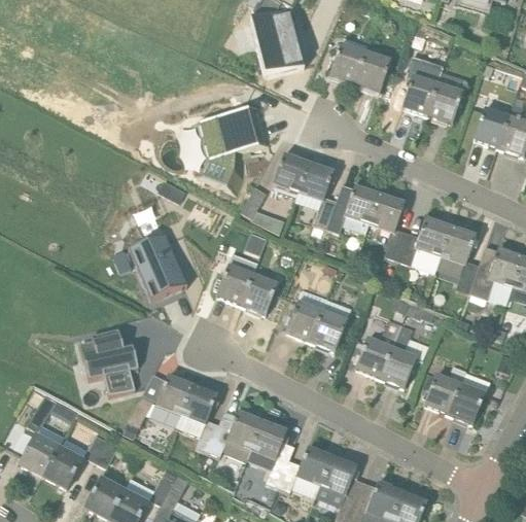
[(260,0),(250,21),(265,76),(305,66),(293,24),(300,8),(293,5),(295,0),(260,0)]
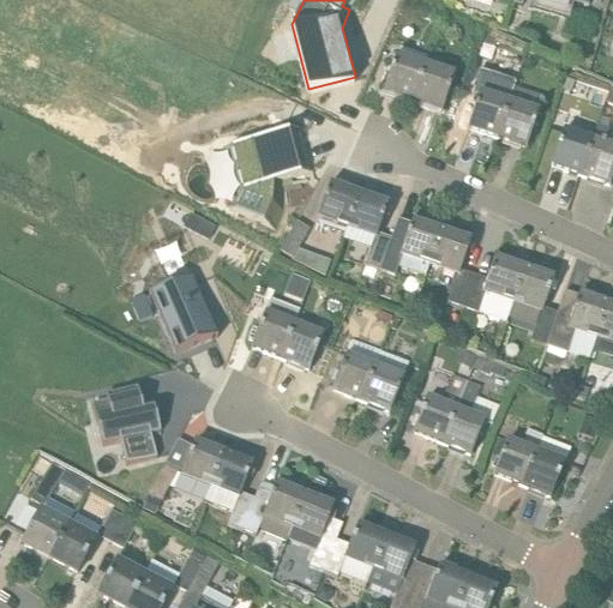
[(534,0),(533,2),(556,10),(559,0),(574,0),(578,0),(588,2),(589,0),(534,0)]
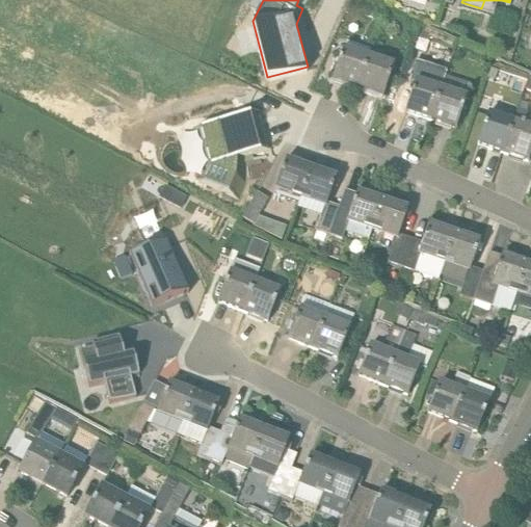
[(365,10),(365,11),(377,17),(377,16),(381,7),(369,2),(365,10)]
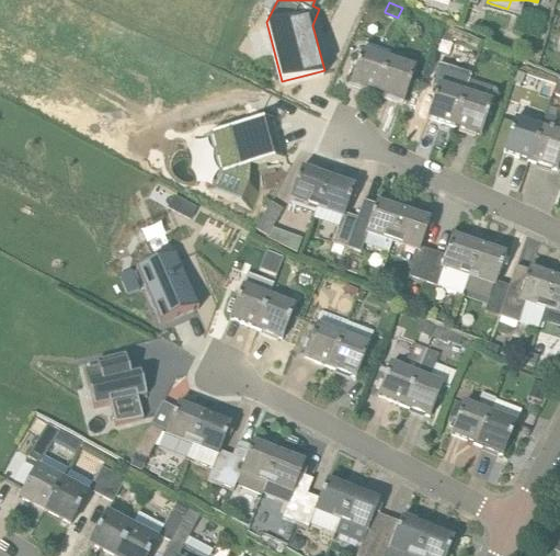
[(403,21),(402,22),(413,26),(415,19),(415,18),(406,14),(403,21)]
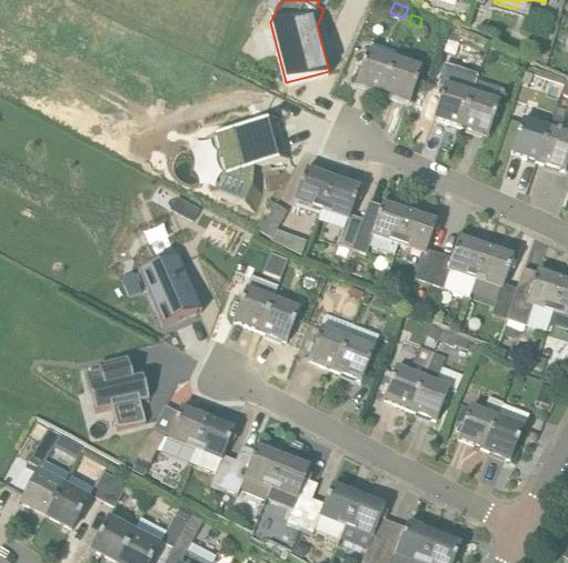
[(449,26),(447,33),(457,38),(460,30),(459,30),(449,26)]
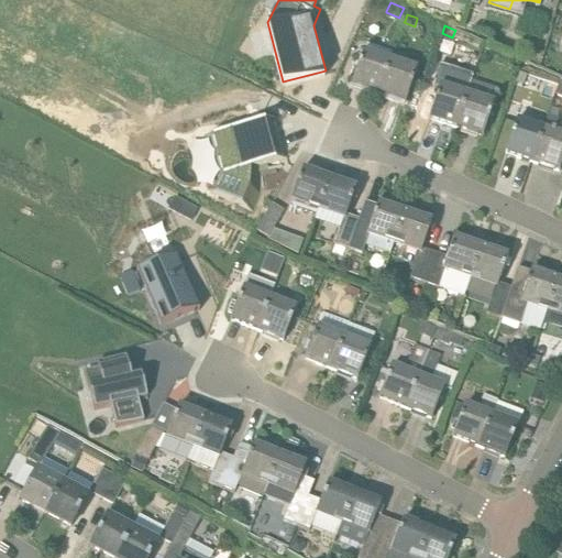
[(363,47),(353,79),(381,89),(392,57),(389,56),(363,47)]
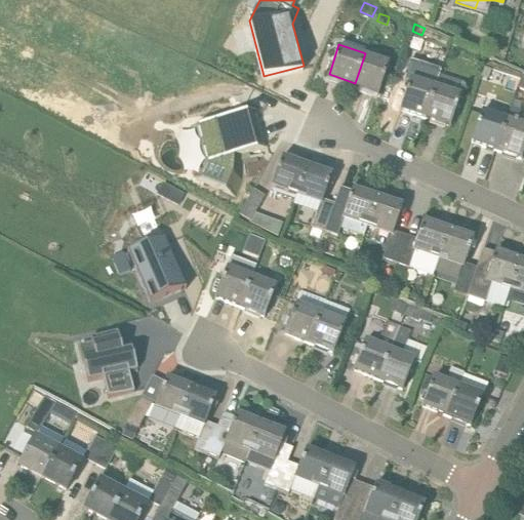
[(365,53),(355,83),(379,91),(389,61),(365,53)]
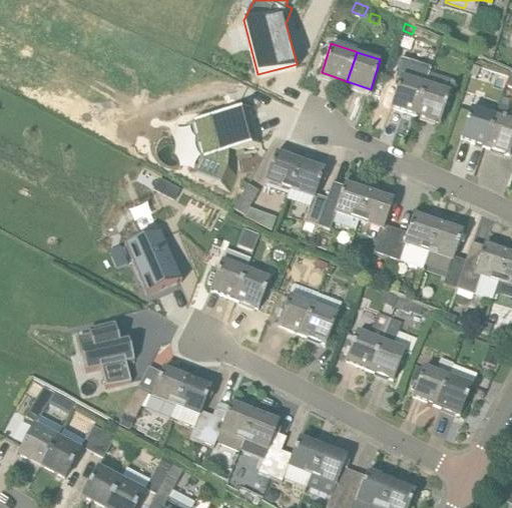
[(406,60),(391,104),(418,112),(432,70),(406,60)]
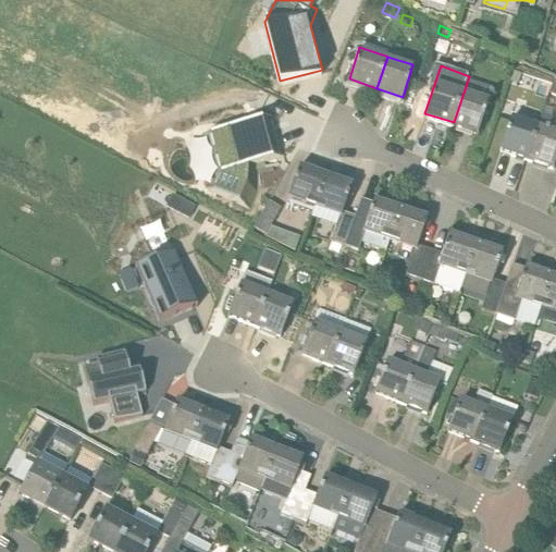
[(521,68),(515,65),(510,77),(518,80),(521,68)]
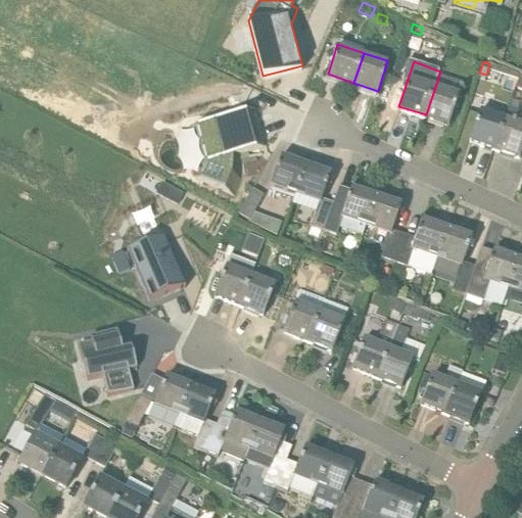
[(448,123),(463,80),(440,72),(426,114),(448,123)]
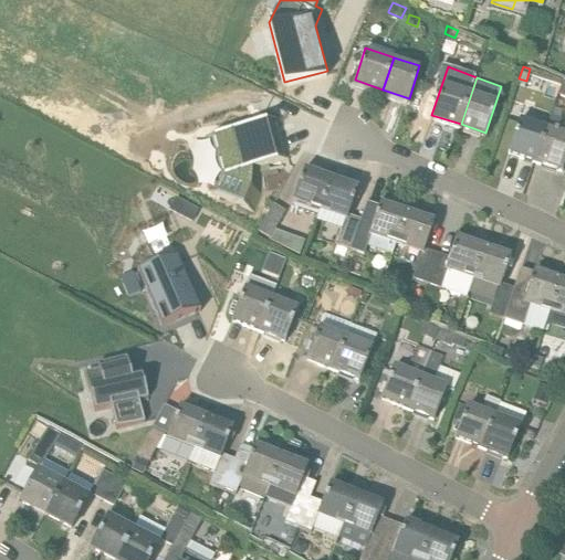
[(547,125),(536,158),(543,160),(555,165),(563,167),(564,162),(564,115),(552,111),(547,125)]
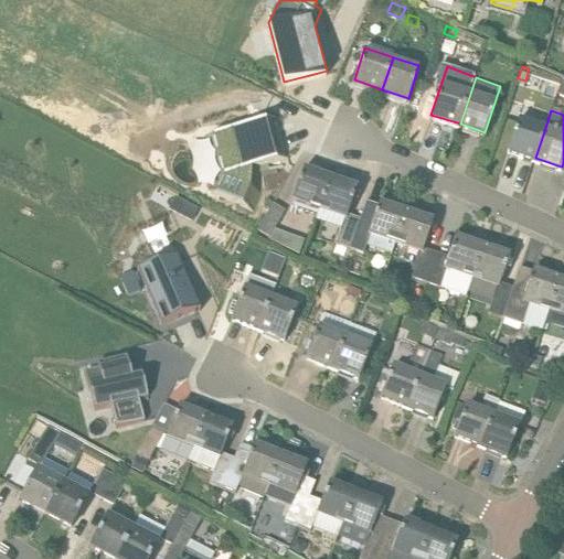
[(272,114),(212,129),(212,131),(222,170),(222,172),(215,187),(214,189),(254,207),(255,206),(261,190),(262,169),(262,167),(262,162),(268,160),(283,157),(282,154),(272,116),(272,114)]
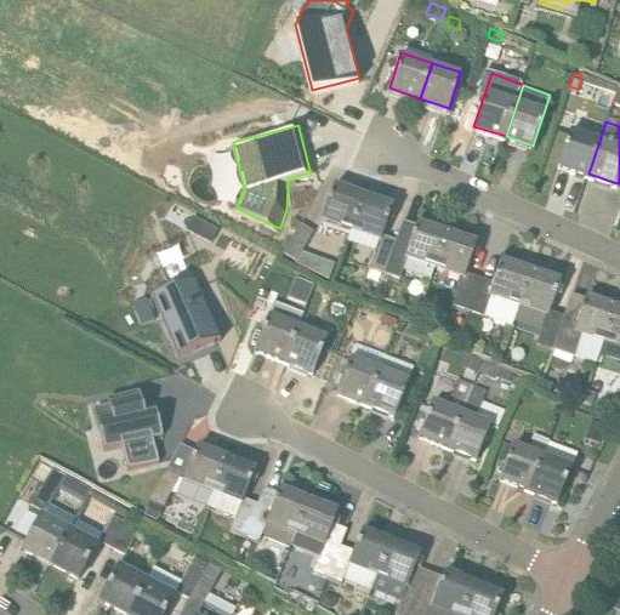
[(570,127),(558,164),(589,174),(601,137),(570,127)]
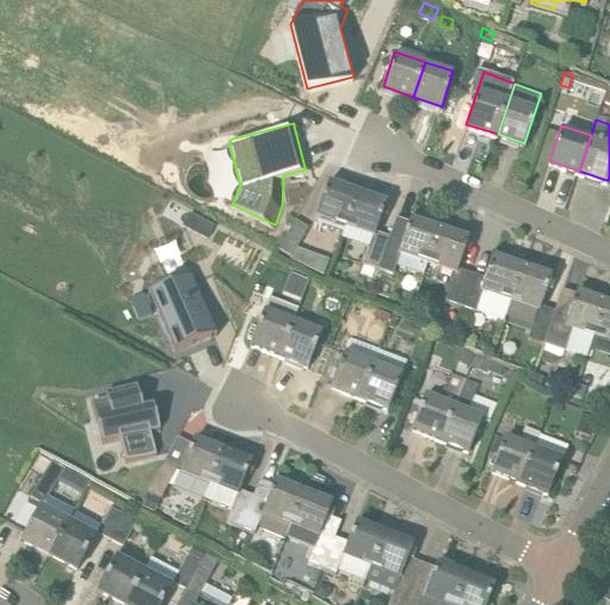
[(321,201),(315,215),(345,224),(358,189),(330,178),(321,201)]
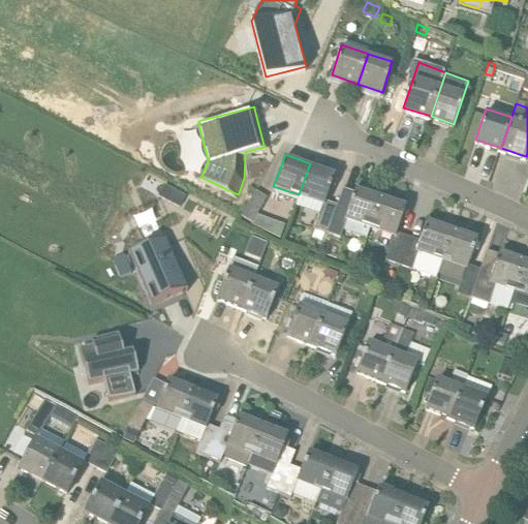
[(303,205),(297,220),(313,225),(314,225),(314,226),(311,234),(320,237),(322,234),(325,236),(328,230),(337,202),(333,201),(327,198),(329,191),(331,183),(334,176),(335,172),(312,163),(310,163),(299,194),(305,196),(303,205)]
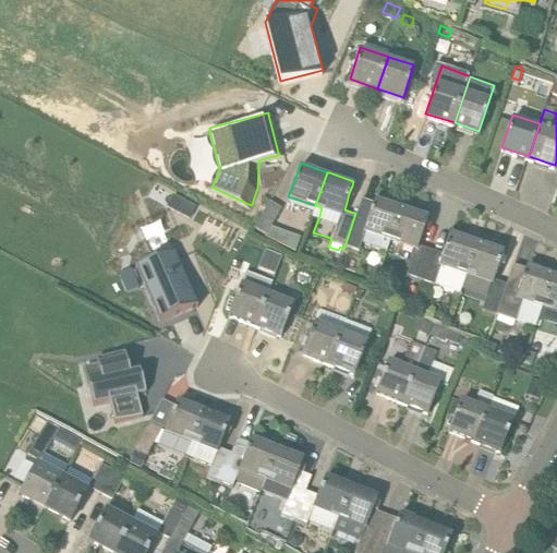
[(179,192),(172,205),(191,215),(197,202),(179,192)]
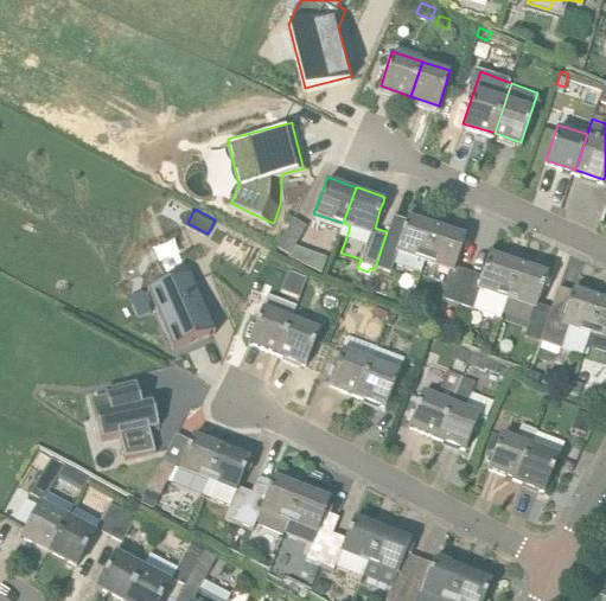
[(387,231),(376,264),(389,269),(391,270),(394,261),(421,270),(422,270),(426,257),(427,259),(439,223),(422,218),(413,215),(408,213),(407,216),(394,211),(387,231)]
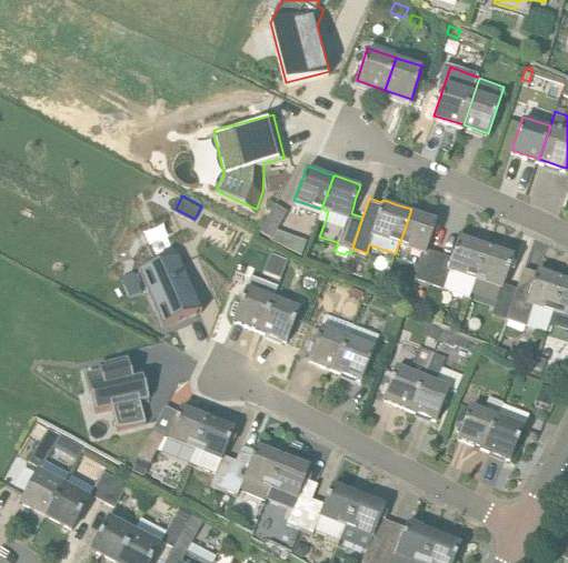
[(288,208),(276,200),(259,229),(271,237),(288,208)]
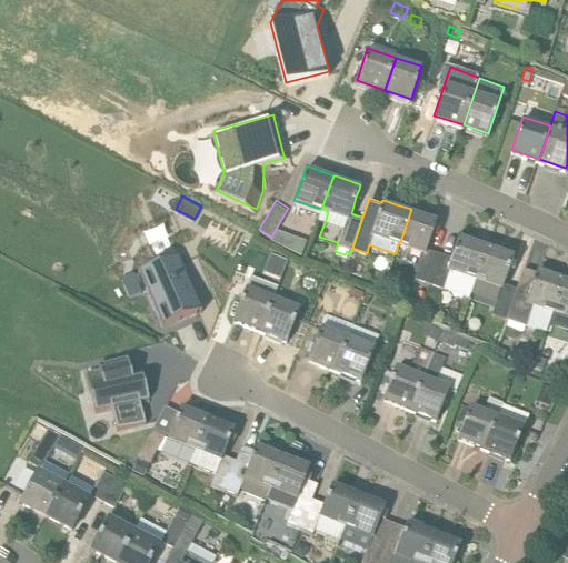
[(411,209),(400,242),(425,250),(416,278),(429,282),(440,252),(427,248),(437,218),(411,209)]
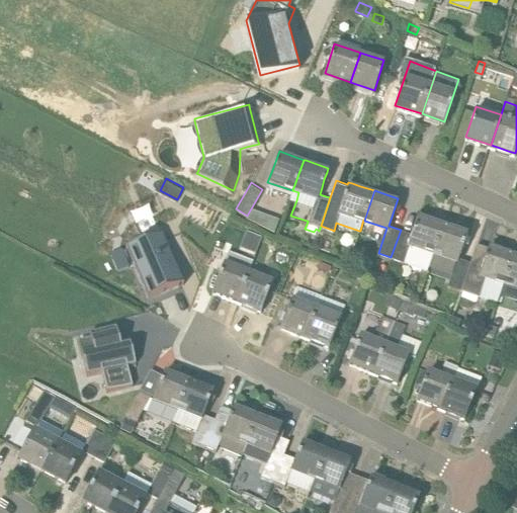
[(262,224),(262,225),(274,231),(275,230),(279,217),(266,211),(262,224)]
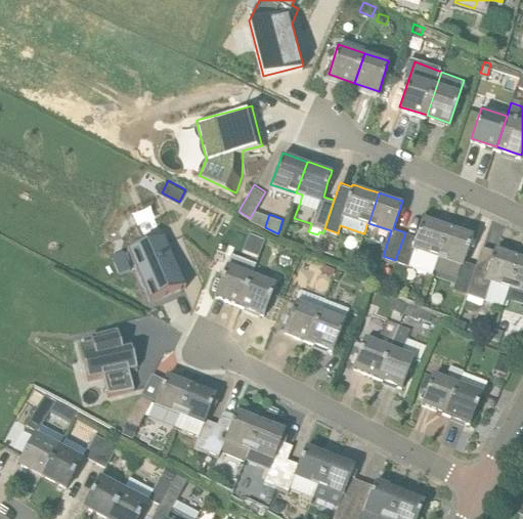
[(405,232),(395,260),(396,260),(397,261),(404,263),(408,264),(432,272),(433,268),(438,256),(448,225),(424,216),(417,235),(407,232),(405,232)]
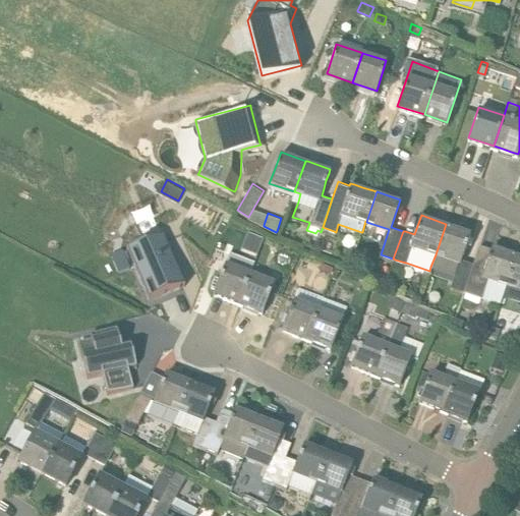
[(446,224),(436,254),(459,263),(454,275),(451,285),(463,290),(473,262),(462,258),(466,243),(469,236),(470,232),(448,224),(446,224)]
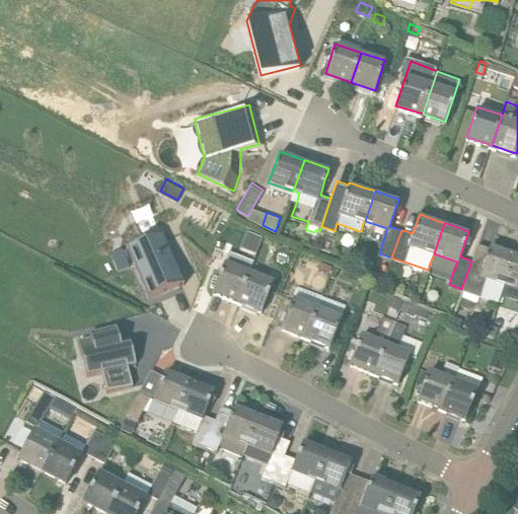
[(161,230),(127,245),(148,295),(151,294),(156,291),(178,282),(170,264),(175,262),(171,253),(161,230)]
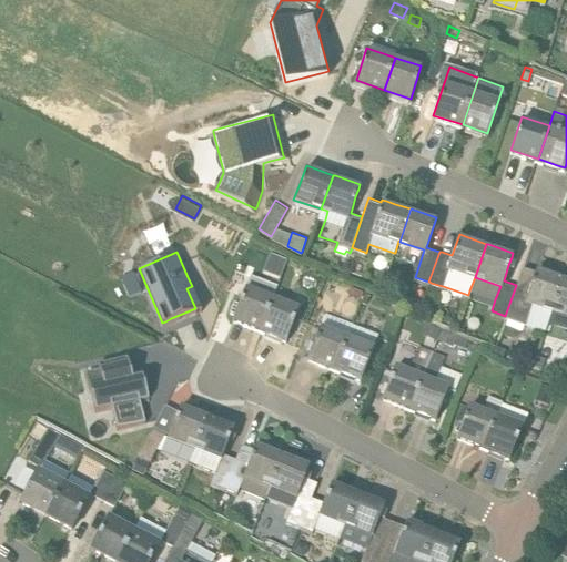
[(555,309),(566,277),(537,267),(536,269),(525,266),(523,265),(516,285),(505,316),(517,319),(520,322),(545,330),(553,309),(555,309)]
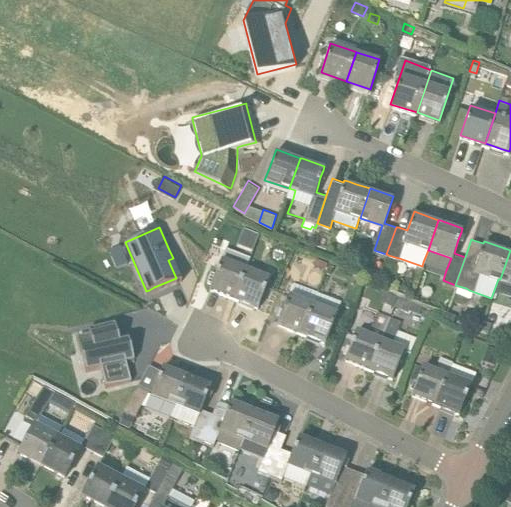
[(211,271),(207,280),(212,282),(210,287),(235,296),(247,265),(251,253),(227,243),(222,255),(215,273),(211,271)]
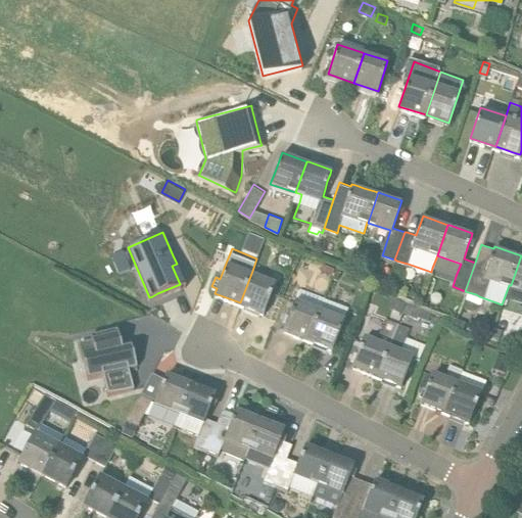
[(491,335),(496,337),(516,343),(521,326),(521,255),(511,285),(509,285),(502,304),(491,335)]
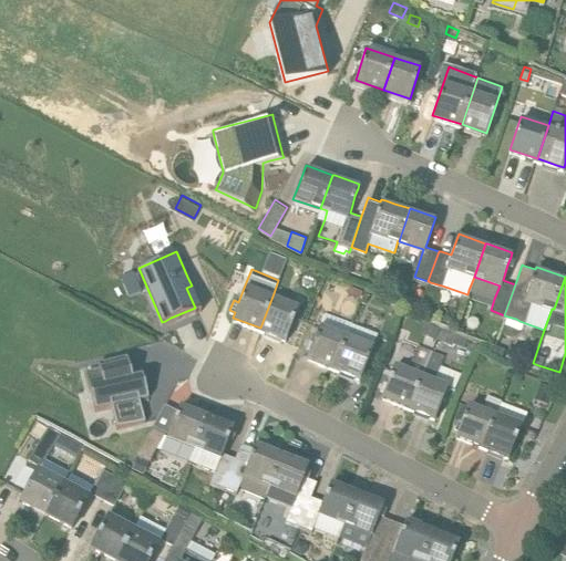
[(429,281),(426,288),(435,291),(438,284),(430,282),(429,281)]
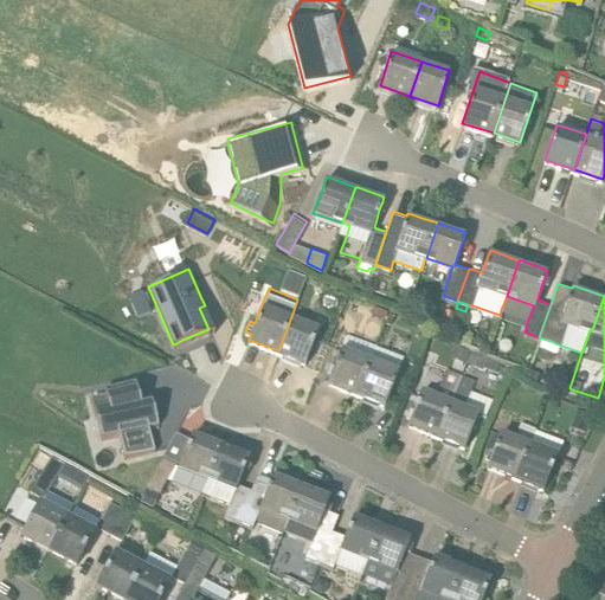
[(374,302),(371,311),(385,316),(388,307),(374,302)]
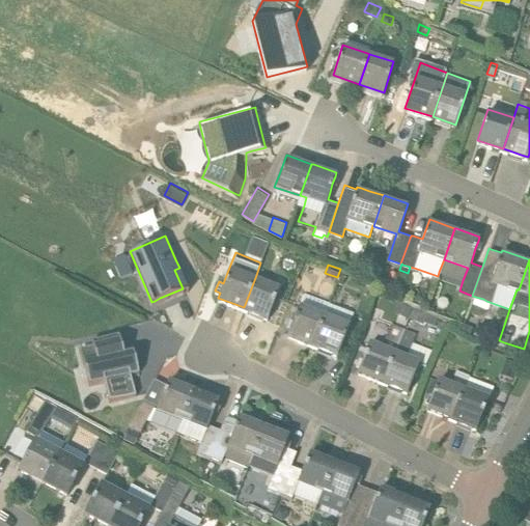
[(256,275),(244,307),(244,308),(250,310),(261,314),(268,316),(280,284),(257,275),(256,275)]
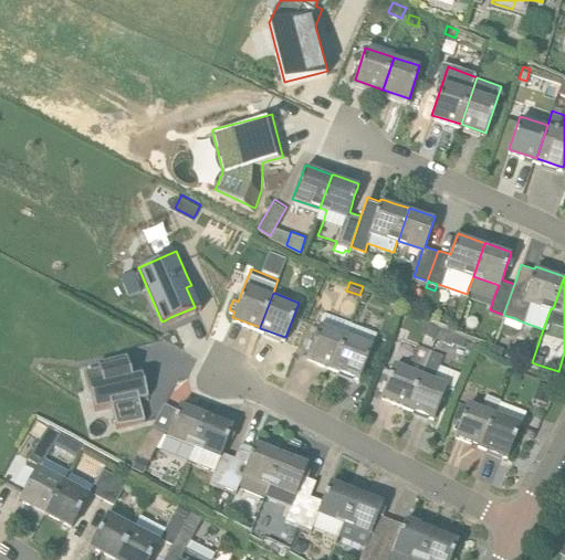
[(425,317),(420,329),(435,336),(440,324),(425,317)]
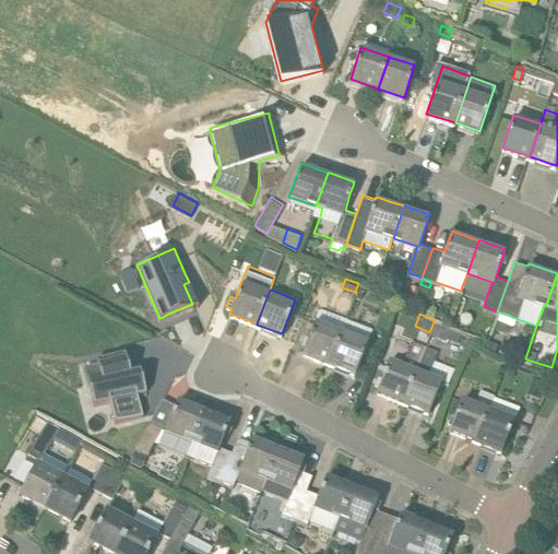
[(329,362),(341,330),(316,320),(309,337),(304,334),(300,344),(305,346),(304,352),(329,362)]
